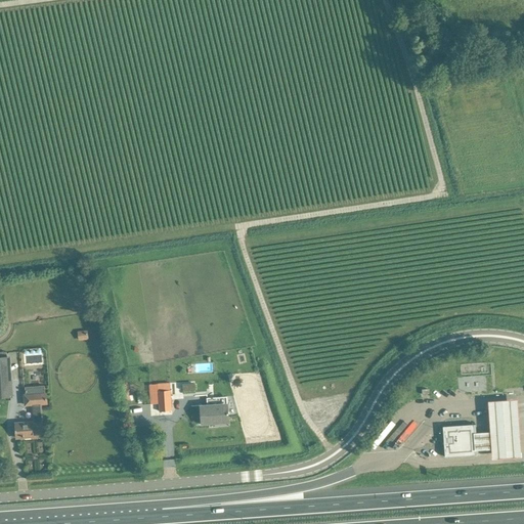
[(91,332),(81,333),(82,343),(91,342),(91,332)]
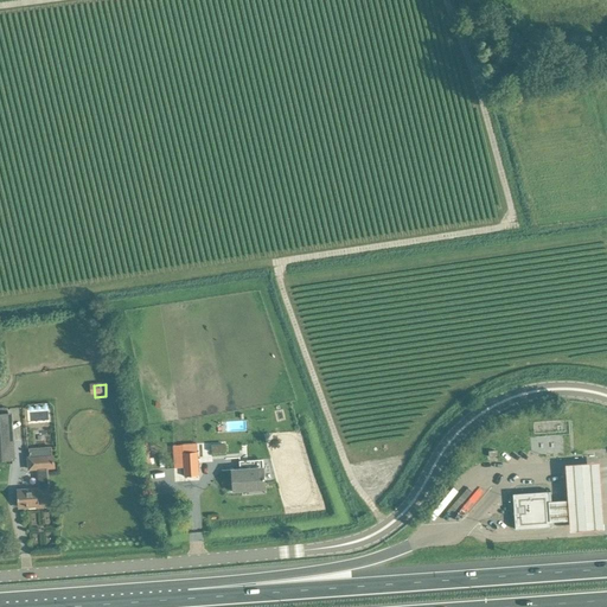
[(0,460),(16,460),(13,413),(0,413),(0,460)]
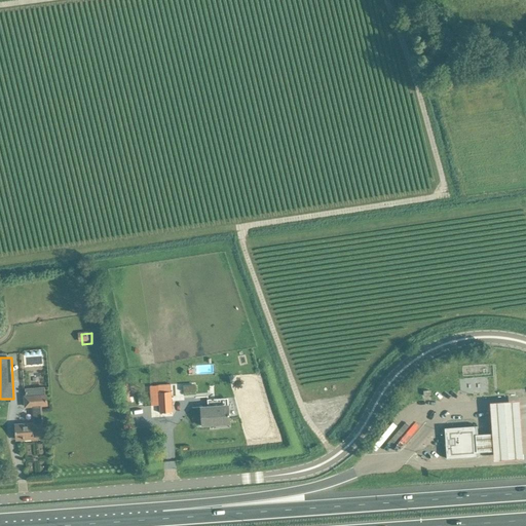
[(160,406),(160,412),(172,412),(171,384),(150,385),(151,406),(160,406)]
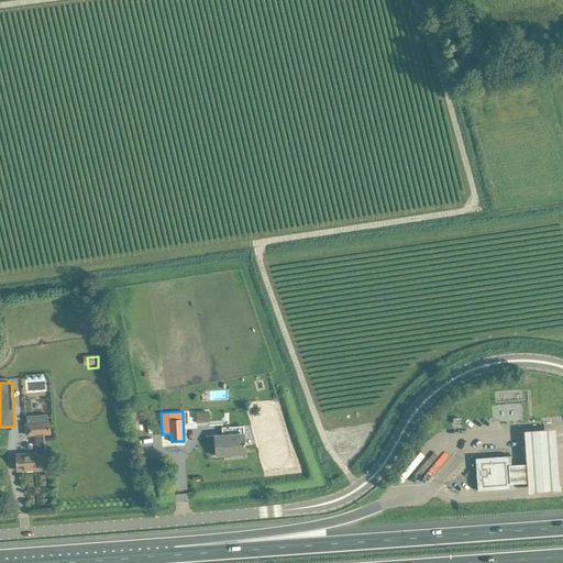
[(18,454),(17,454),(18,471),(19,471),(19,468),(25,468),(25,470),(46,468),(45,457),(44,433),(51,432),(50,420),(47,420),(28,421),(25,422),(25,434),(35,433),(36,453),(24,454),(24,456),(18,456),(18,454)]
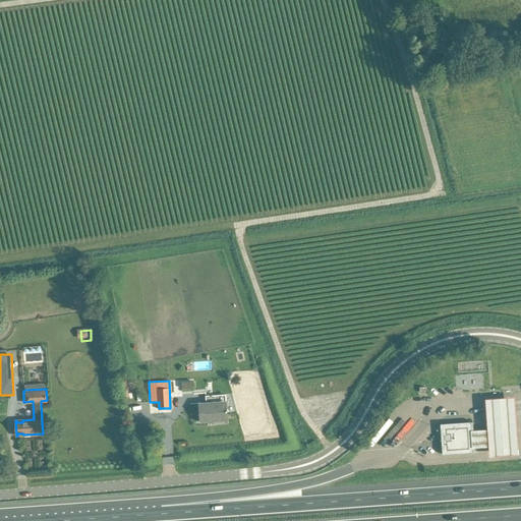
[(515,398),(485,399),(489,457),(519,455),(515,398)]
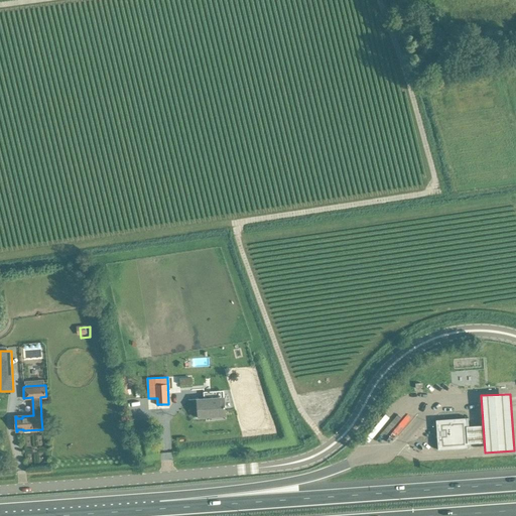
[(217,398),(204,399),(198,399),(199,418),(207,417),(207,413),(213,413),(213,414),(225,413),(224,399),(218,400),(217,398)]
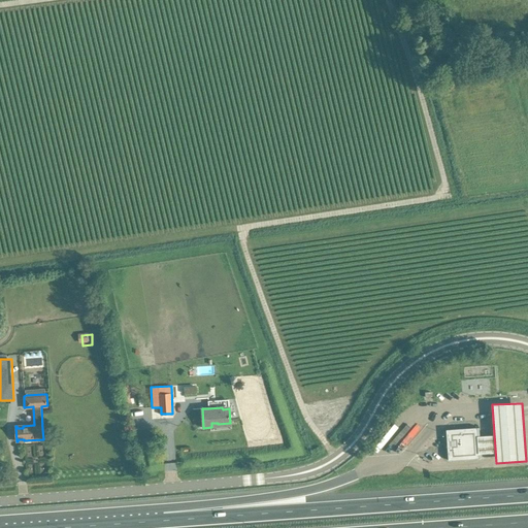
[(449,461),(450,461),(450,460),(479,458),(479,459),(481,459),(481,457),(480,457),(477,429),(479,429),(479,427),(447,430),(449,461)]
